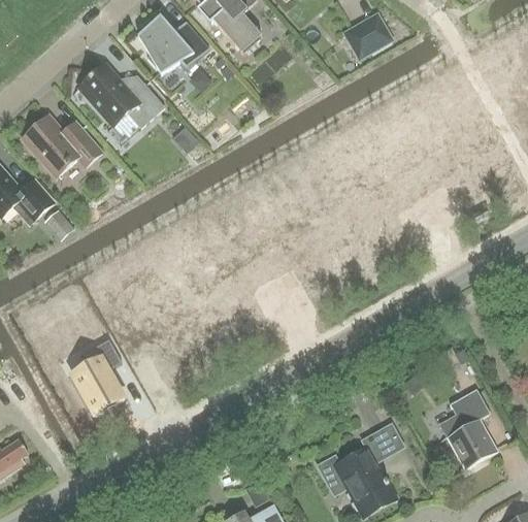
[(197,0),(201,4),(198,7),(210,21),(213,18),(237,45),(258,28),(244,12),(249,8),(248,7),(255,0),(197,0)]
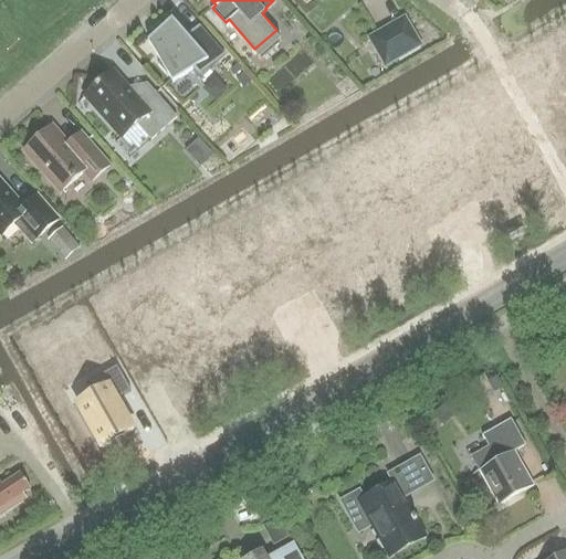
[(425,41),(406,9),(367,32),(386,64),(408,51),(425,41)]
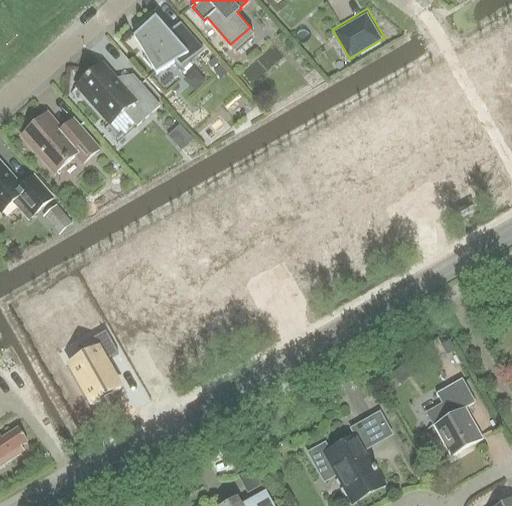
[(156,13),(134,32),(146,51),(144,53),(151,61),(152,61),(157,70),(176,59),(181,65),(204,45),(181,18),(170,28),(156,13)]
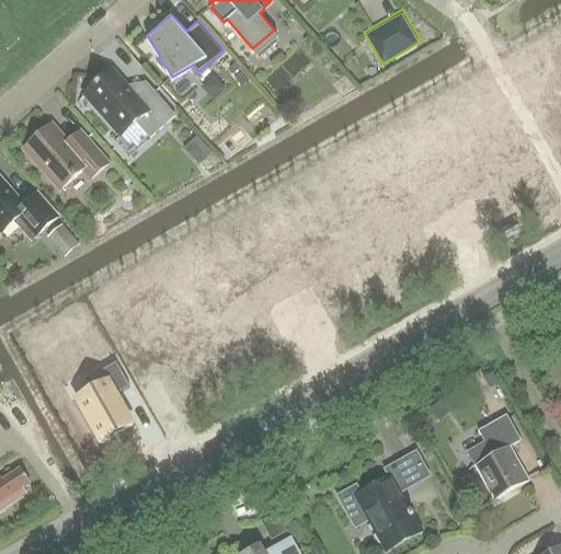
[(140,96),(113,66),(99,78),(95,80),(95,81),(84,90),(122,131),(137,117),(150,134),(176,111),(153,84),(140,96)]
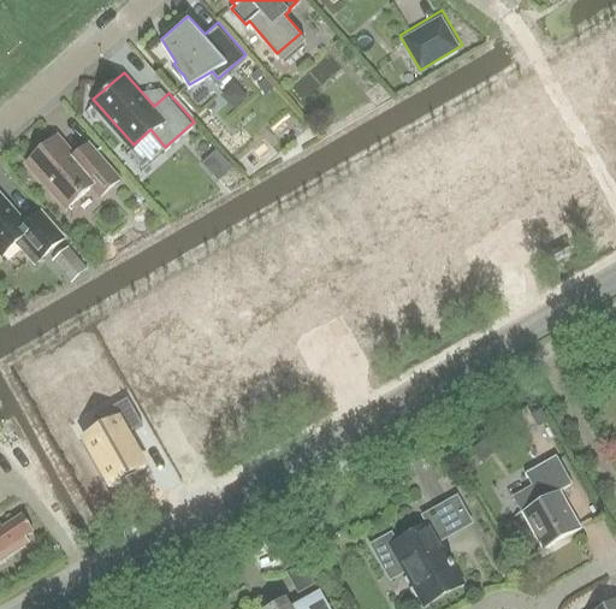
[(266,74),(258,80),(264,88),(272,82),(266,74)]
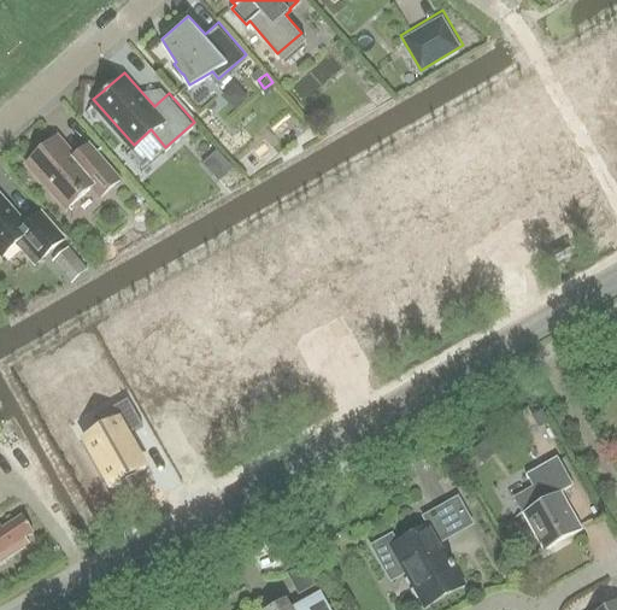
[(80,157),(58,132),(27,158),(66,204),(92,182),(101,192),(121,175),(93,145),(80,157)]
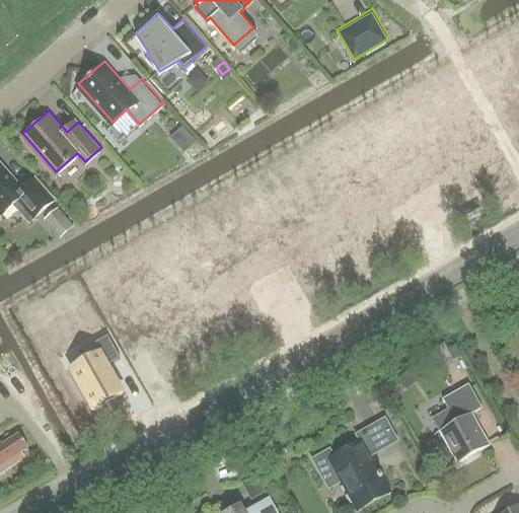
[(22,186),(0,159),(0,209),(2,211),(13,201),(29,218),(54,197),(34,174),(22,186)]
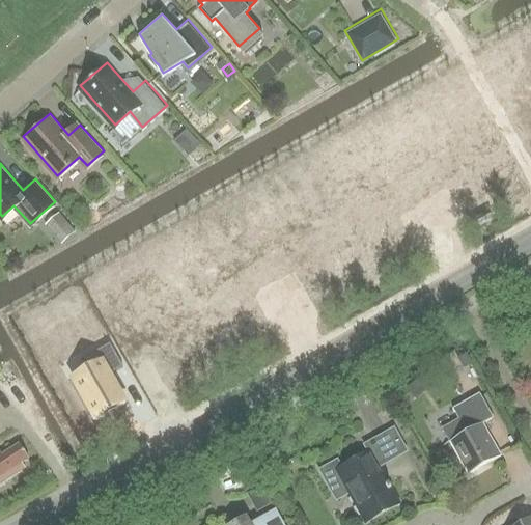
[(47,222),(55,231),(70,220),(61,210),(47,222)]
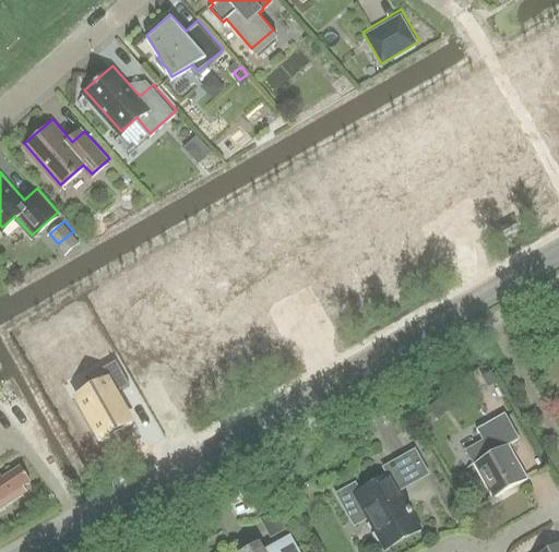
[(130,382),(116,357),(90,372),(96,383),(78,394),(102,436),(132,419),(116,390),(130,382)]
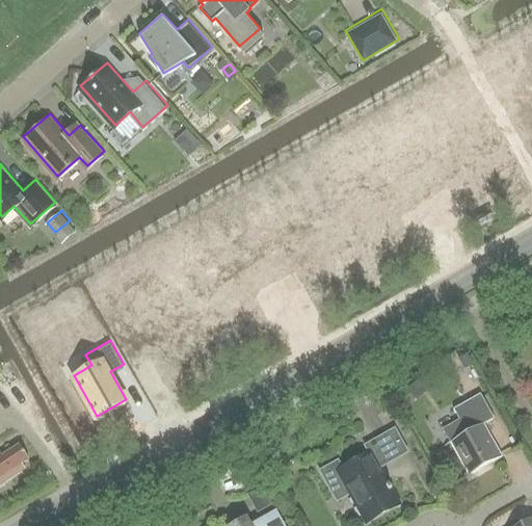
[(461,417),(446,425),(452,437),(460,451),(462,450),(474,469),(502,453),(497,445),(498,445),(494,439),(489,431),(486,434),(480,421),(495,414),(480,389),(453,404),(461,417)]
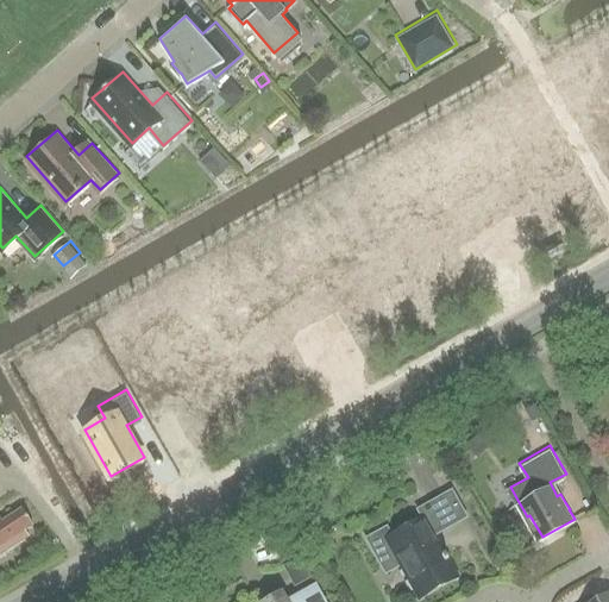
[(390,521),(370,533),(381,553),(394,546),(418,588),(454,566),(434,531),(451,521),(437,495),(419,505),(424,513),(395,530),(390,521)]
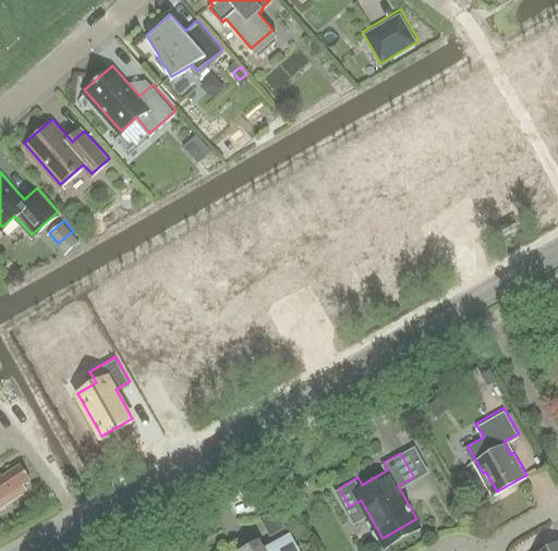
[(0,502),(26,486),(23,480),(31,476),(21,461),(1,474),(0,472),(0,502)]
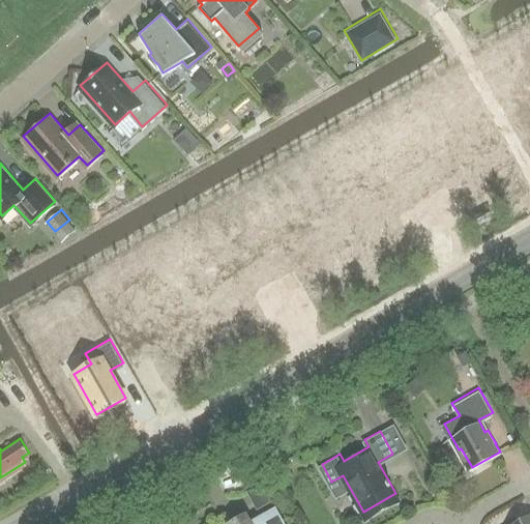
[(275,496),(266,477),(247,488),(257,506),(275,496)]
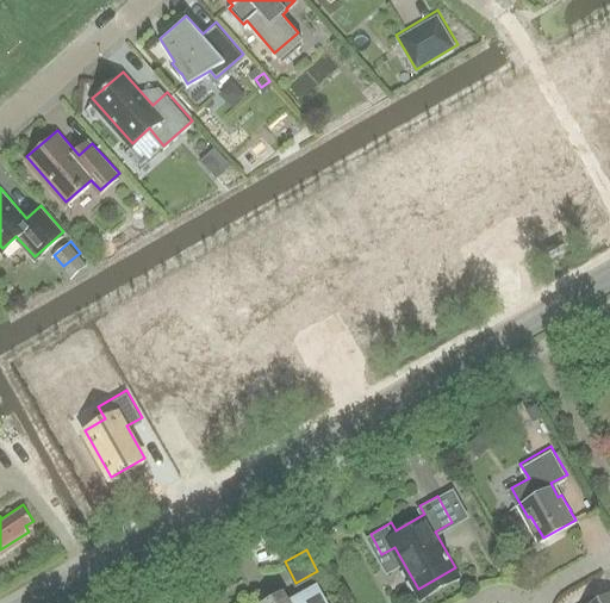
[(290,601),(286,596),(272,602),(329,602),(319,584),(290,601)]
